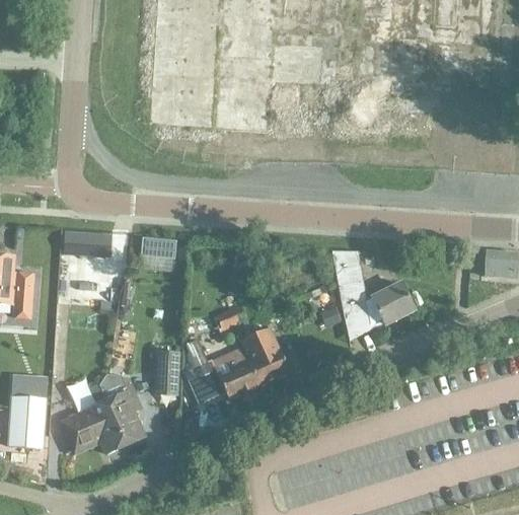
[(164,0),(155,72),(158,90),(155,107),(161,138),(164,113),(173,114),(188,112),(189,103),(175,101),(177,84),(195,82),(199,54),(218,51),(192,47),(226,41),(220,4),(190,0),(164,0)]
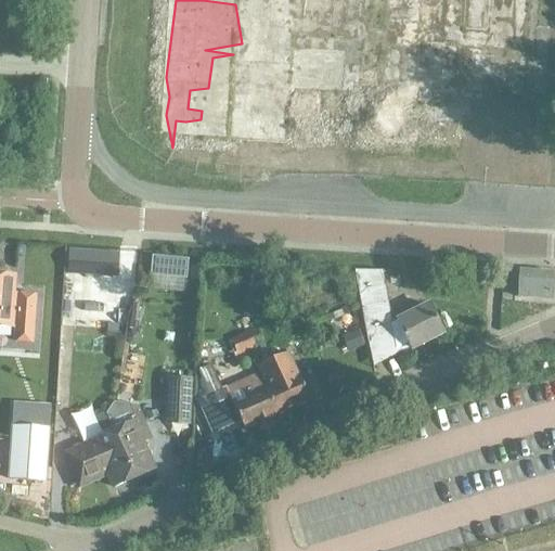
[(235,136),(208,135),(207,154),(235,154),(235,136)]
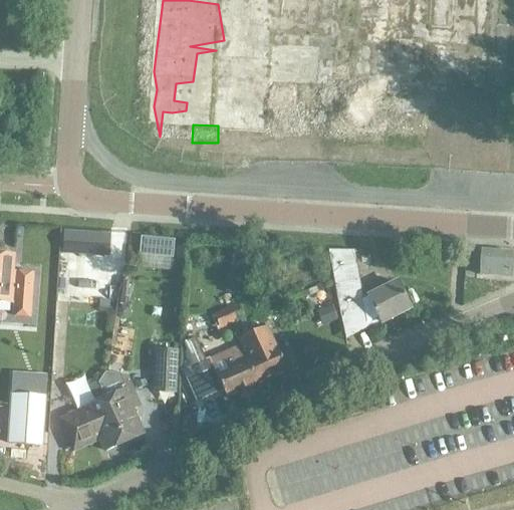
[(109,232),(96,231),(63,228),(62,250),(95,252),(108,253),(109,232)]
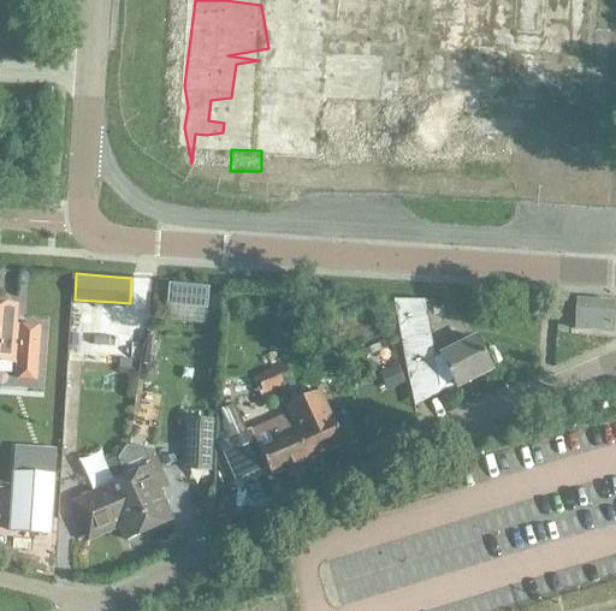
[(169,280),(167,301),(207,304),(209,284),(169,280)]
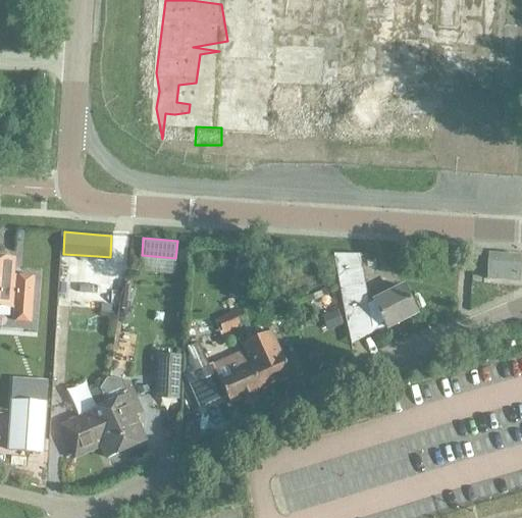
[(345,314),(357,312),(369,310),(360,252),(342,252),(333,252),(340,286),(345,314)]
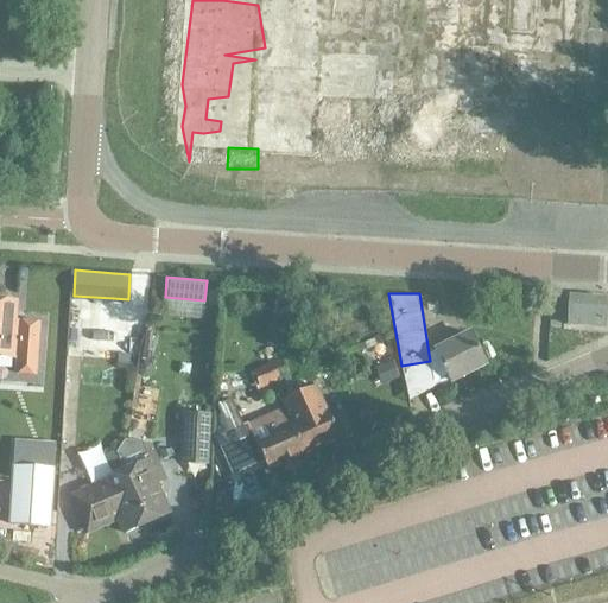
[(568,322),(603,324),(605,296),(569,293),(568,322)]
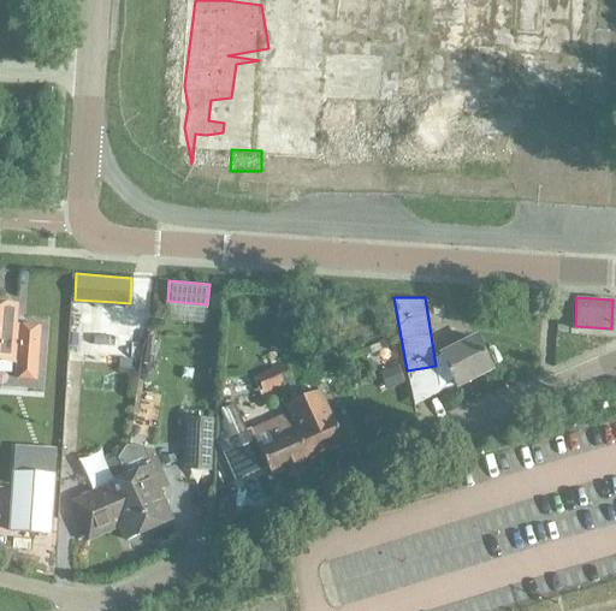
[(0,302),(0,359),(16,361),(15,375),(36,377),(40,325),(16,322),(17,303),(0,302)]
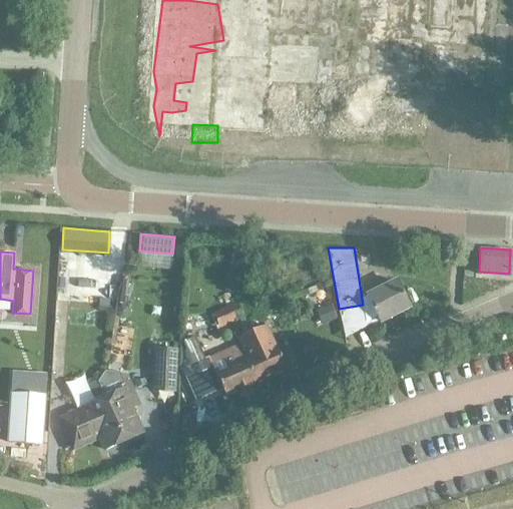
[(225,289),(238,291),(241,268),(228,266),(225,289)]
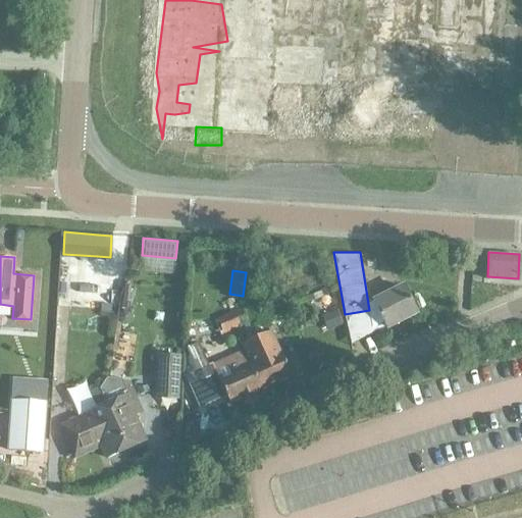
[(135,282),(124,281),(121,306),(131,307),(135,282)]
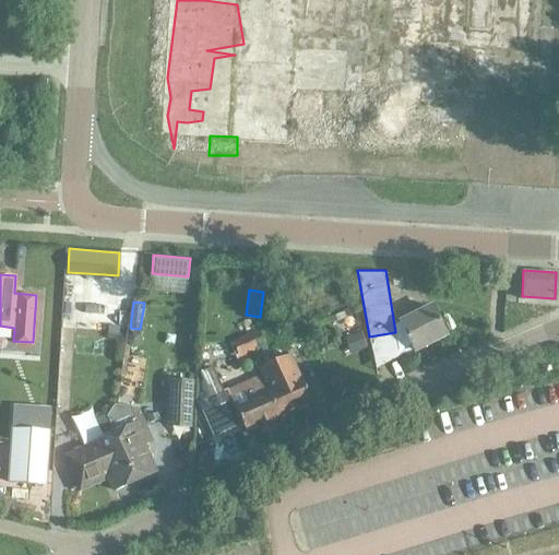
[(447,332),(432,305),(400,320),(414,349),(447,332)]
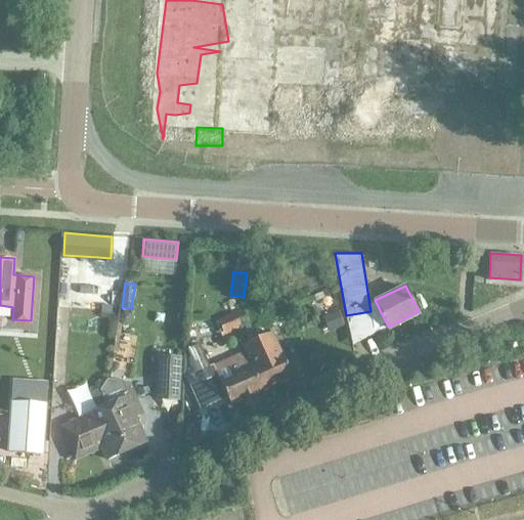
[(236,323),(237,325),(249,319),(243,307),(231,312),(236,323)]
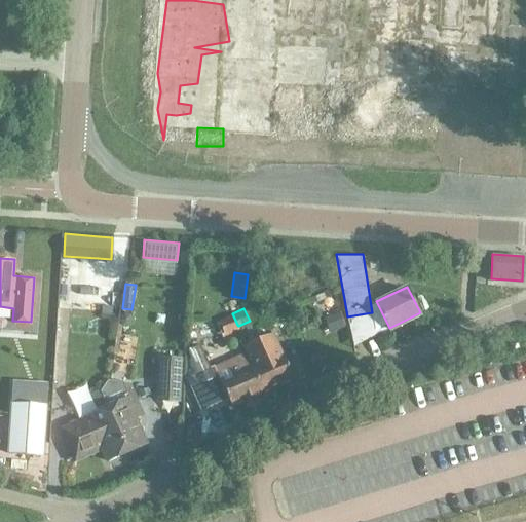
[(345,325),(340,310),(326,317),(331,330),(345,325)]
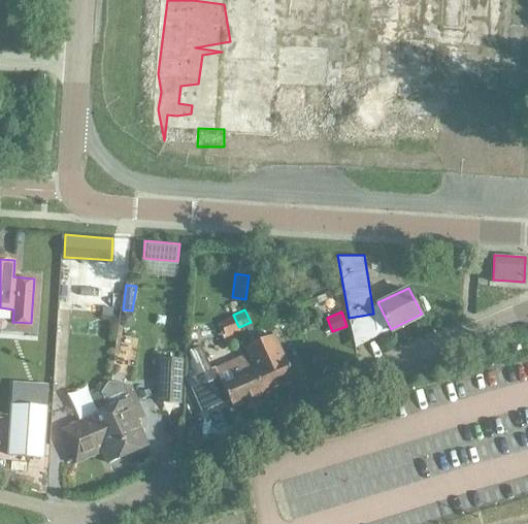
[(239,327),(238,326),(233,315),(222,320),(228,332),(239,327)]
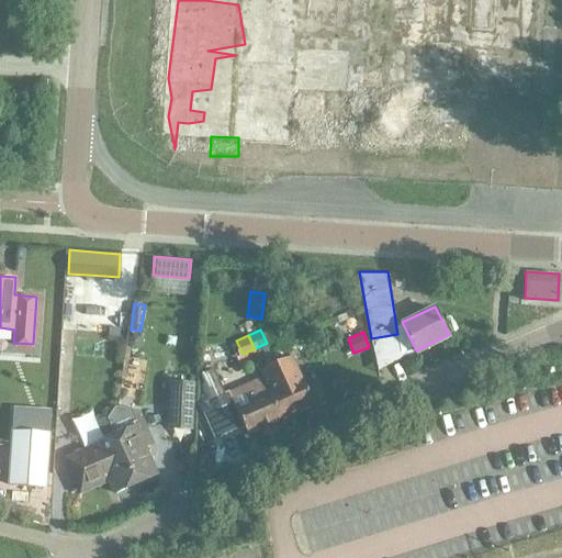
[(33,341),(33,372),(63,374),(64,342),(33,341)]
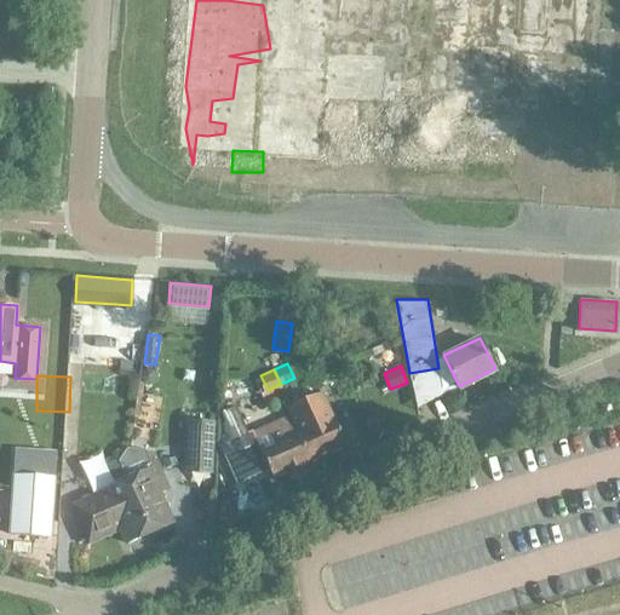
[(285,407),(297,432),(309,460),(345,443),(321,390),(285,407)]
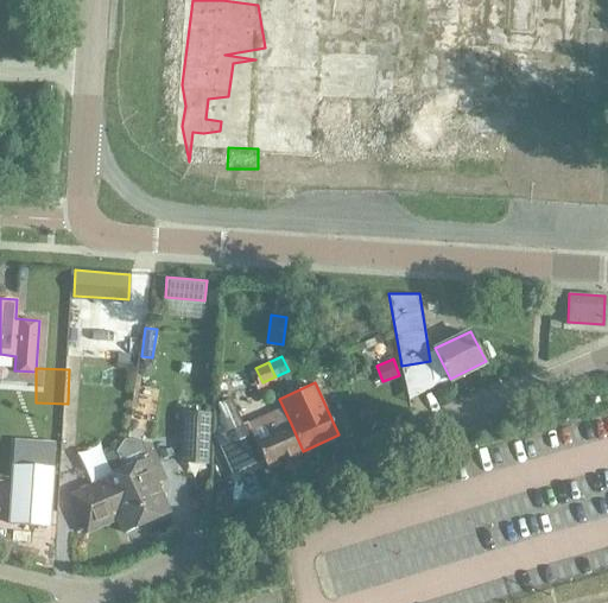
[(228,430),(244,423),(232,397),(216,402),(228,430)]
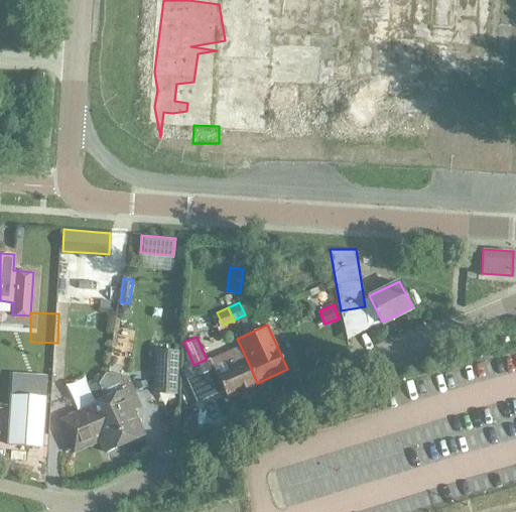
[(179,349),(155,348),(153,391),(177,392),(179,349)]
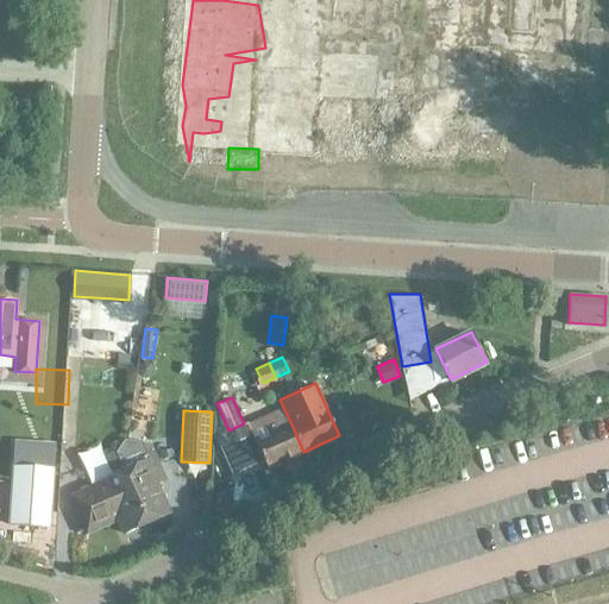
[(303,452),(292,425),(280,431),(275,421),(251,431),(268,467),(303,452)]
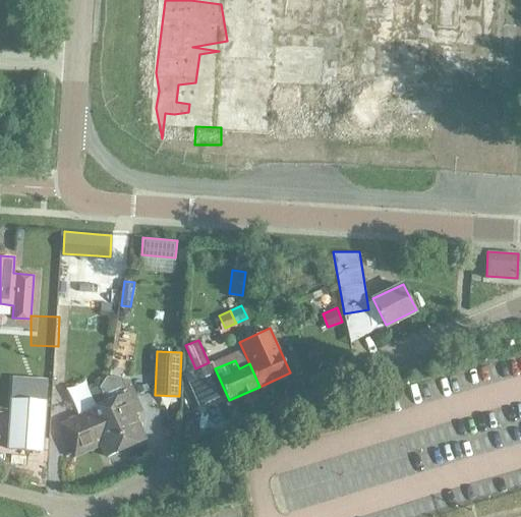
[(13,375),(8,448),(42,451),(48,377),(13,375)]
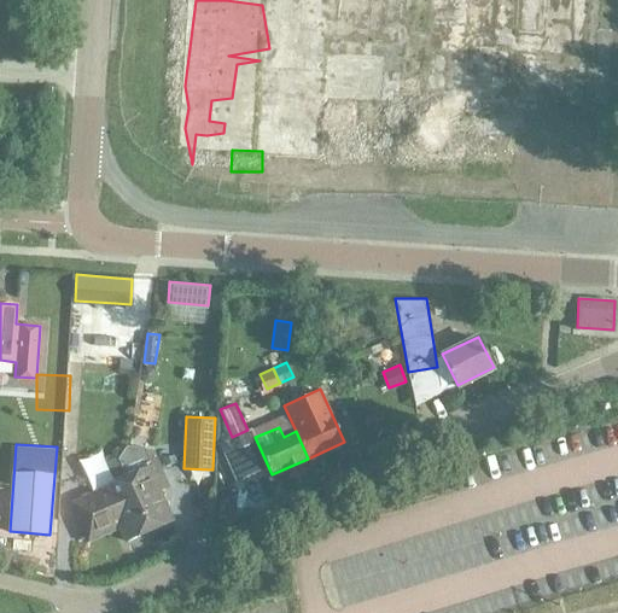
[(128,476),(150,529),(173,519),(159,489),(164,486),(162,482),(167,480),(152,449),(126,445),(118,455),(128,476)]
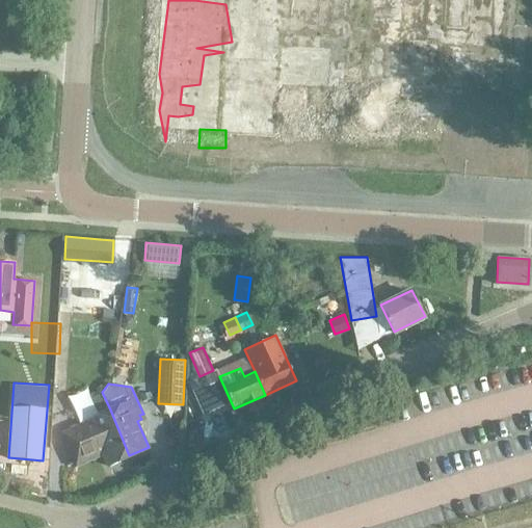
[(206,417),(220,414),(214,391),(201,395),(206,417)]
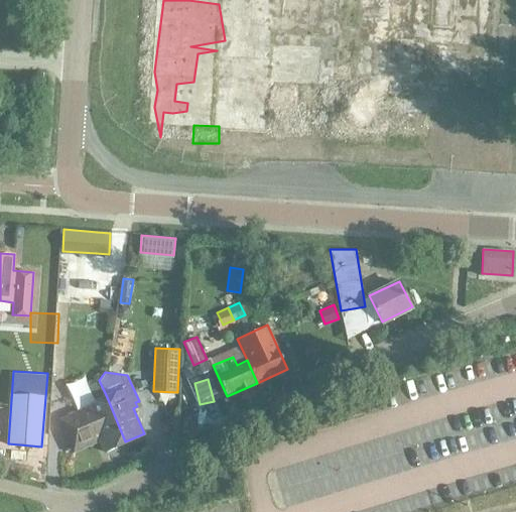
[(125,441),(107,397),(99,380),(90,384),(97,401),(58,418),(74,451),(101,438),(106,450),(125,441)]
